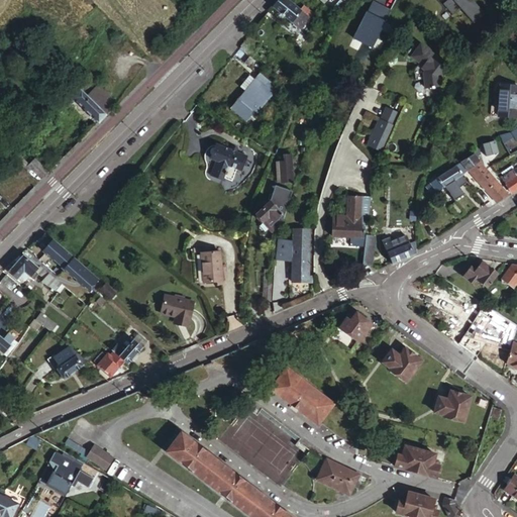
[(277,0),(274,5),(302,28),(315,12),(305,4),(302,7),(292,0),(277,0)]
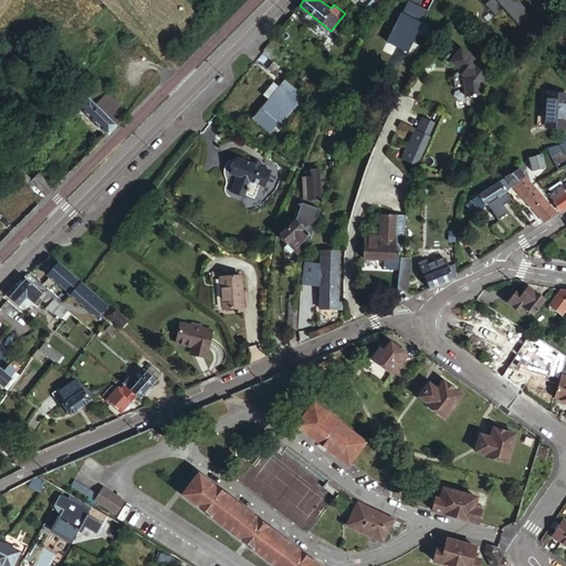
[(371,0),(366,6),(375,14),(386,0),(371,0)]
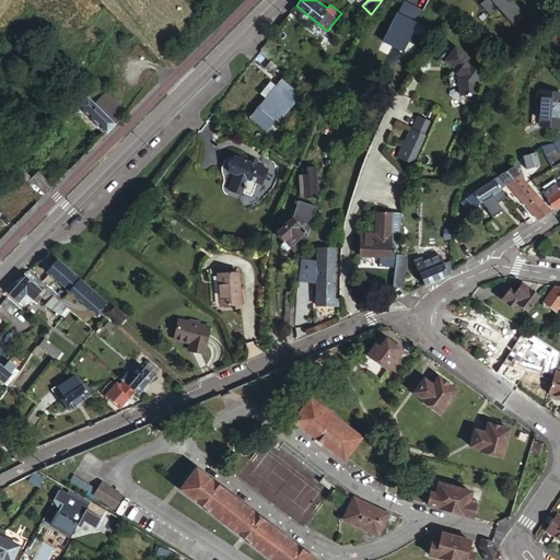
[(273,35),(269,42),(280,50),(286,44),(273,35)]
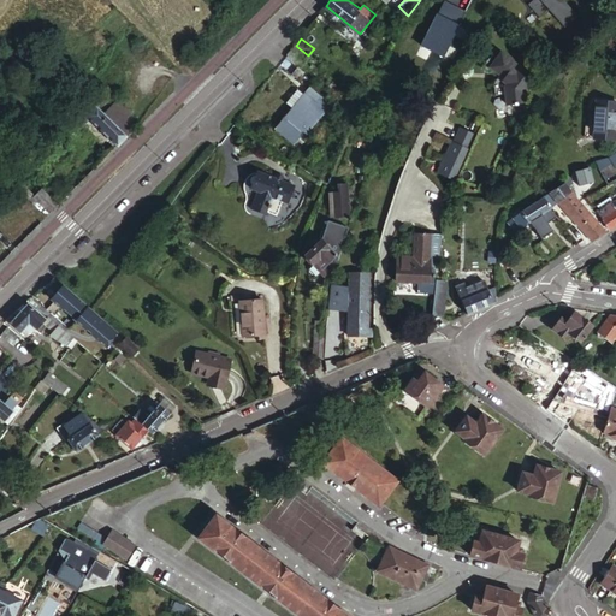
[(294,48),(289,55),(301,65),(307,57),(294,48)]
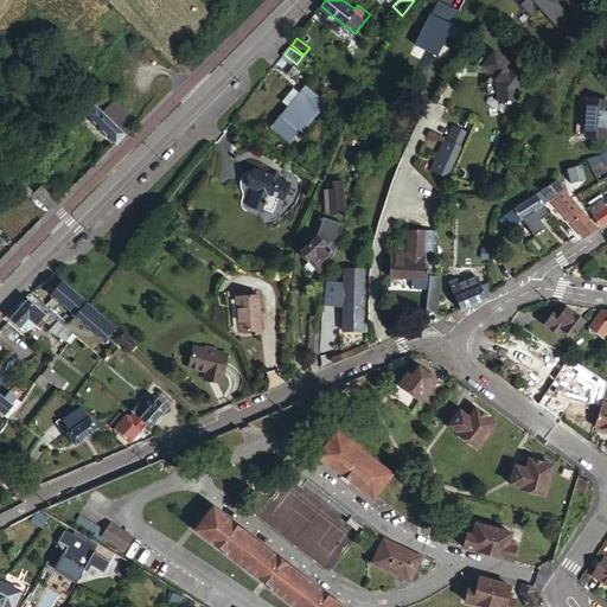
[(491,72),(485,80),(486,91),(496,90),(497,101),(515,98),(513,89),(521,80),(504,66),(508,62),(493,50),(490,55),(485,50),(474,63),(483,69),(487,68),(491,72)]
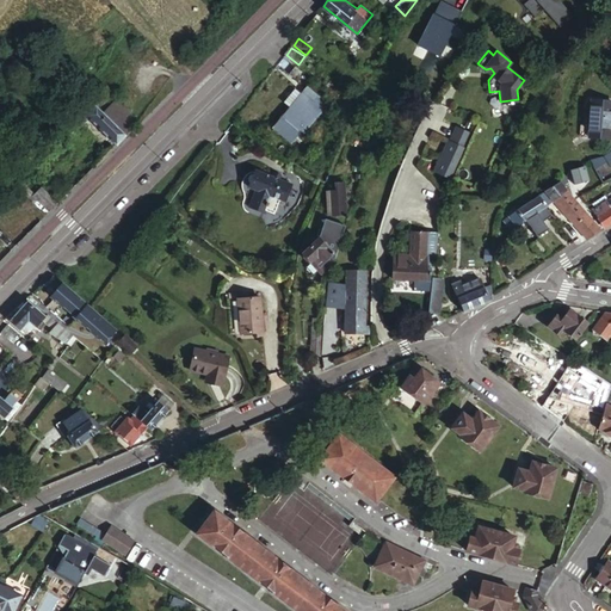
[(579,56),(573,62),(579,67),(584,61),(579,56)]
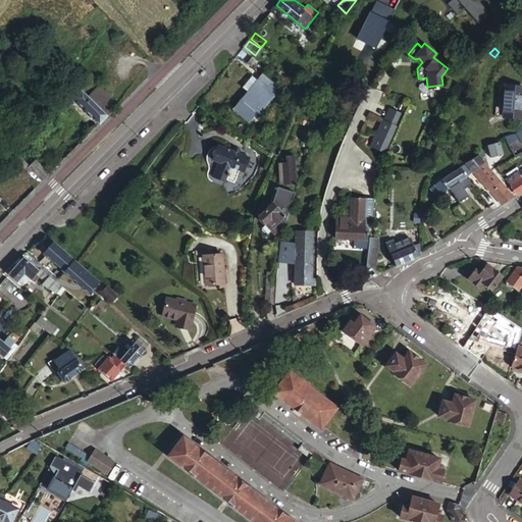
[(61,68),(69,76),(79,67),(69,60),(61,68)]
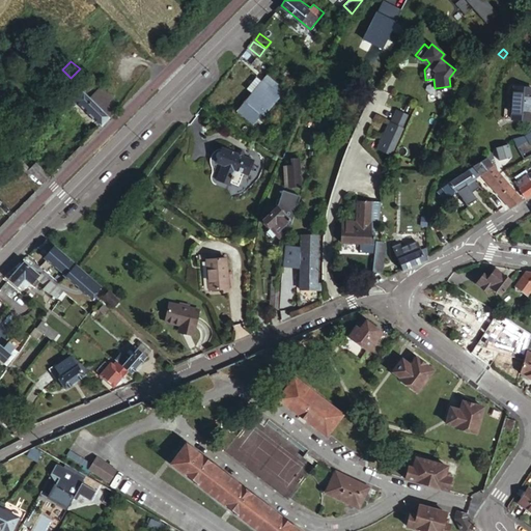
[(256,89),(244,108),(260,119),(285,79),(270,68),(266,75),(256,89)]
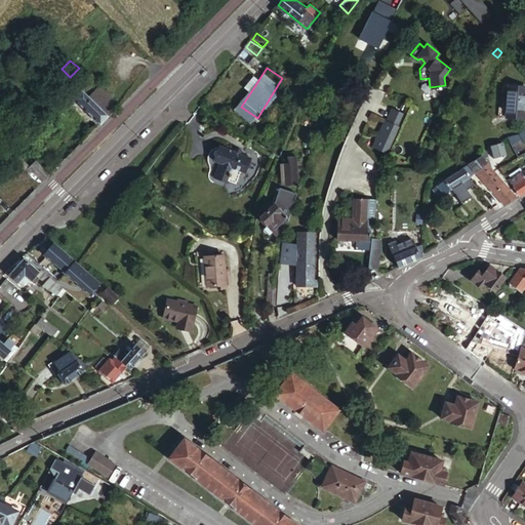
[(247,84),(253,88),(263,74),(256,70),(247,84)]
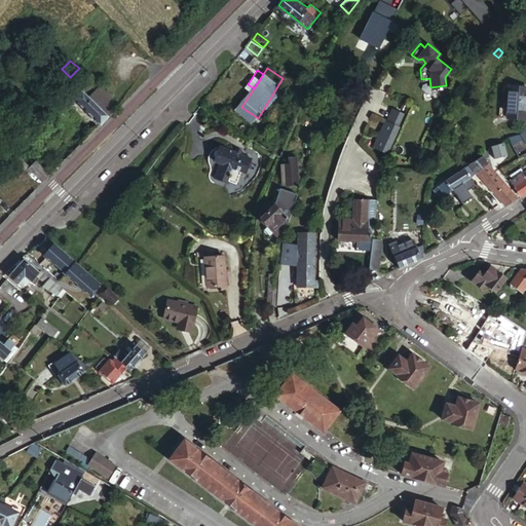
[(505,84),(502,114),(520,116),(523,86),(505,84)]
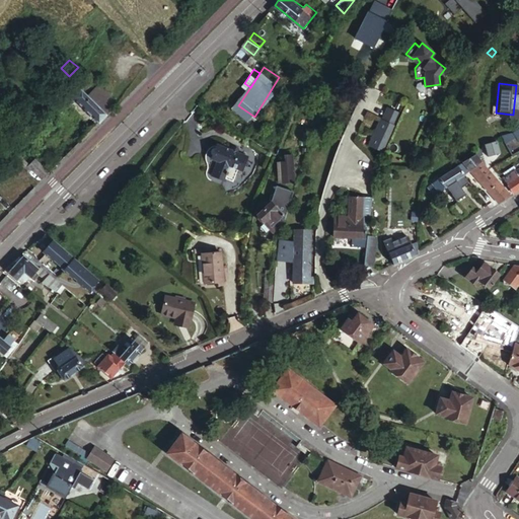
[(88,94),(106,114),(119,102),(99,85),(88,94)]
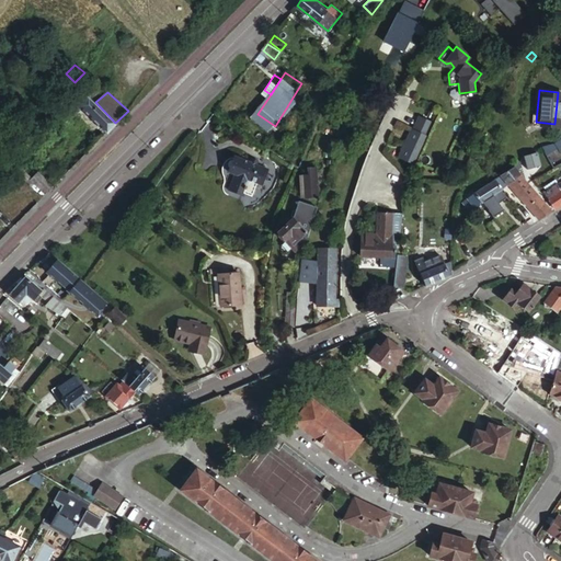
[(118,125),(115,123),(95,102),(91,99),(89,95),(72,112),(76,116),(83,107),(111,135),(118,125)]
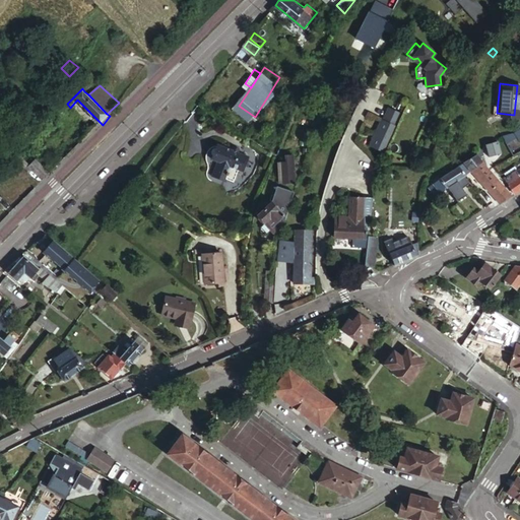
[(368,144),(384,151),(396,124),(395,124),(400,112),(386,106),(368,144)]
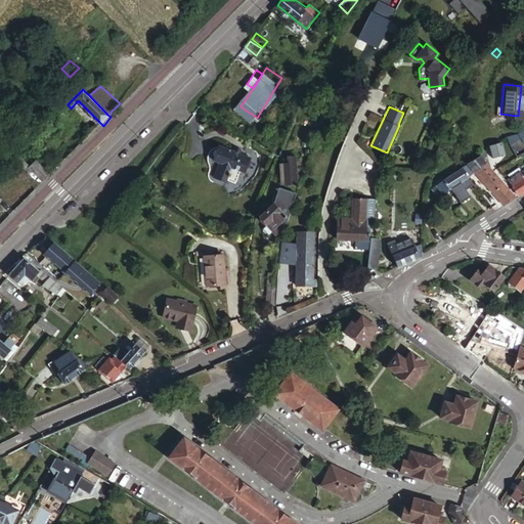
[(68,112),(63,108),(55,117),(59,121),(68,112)]
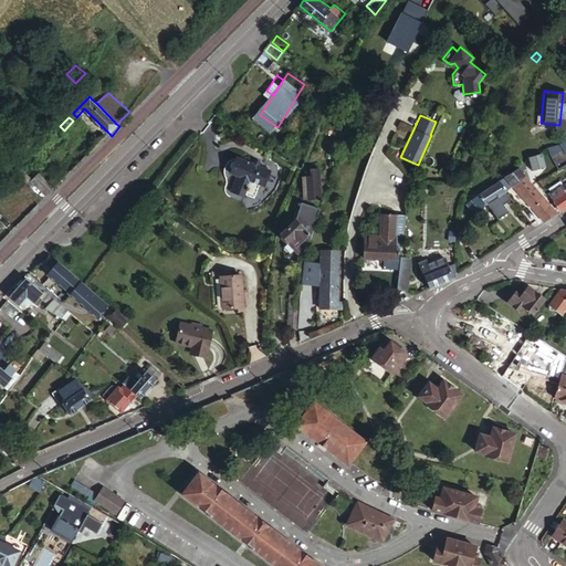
[(344,126),(349,128),(350,125),(353,119),(347,117),(344,126)]
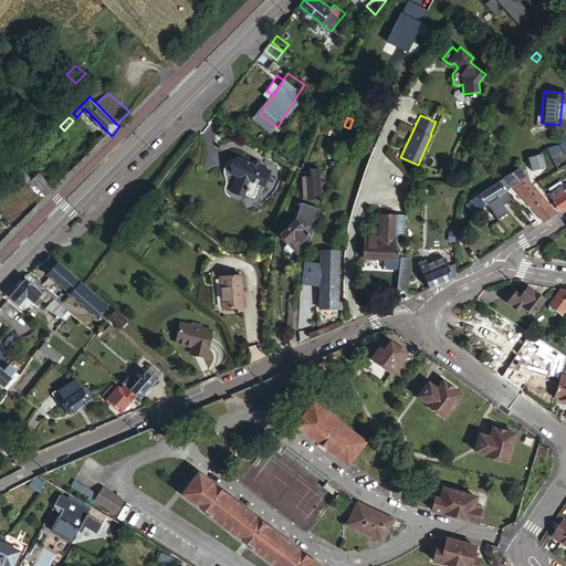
[(260,132),(257,136),(264,143),(268,138),(260,132)]
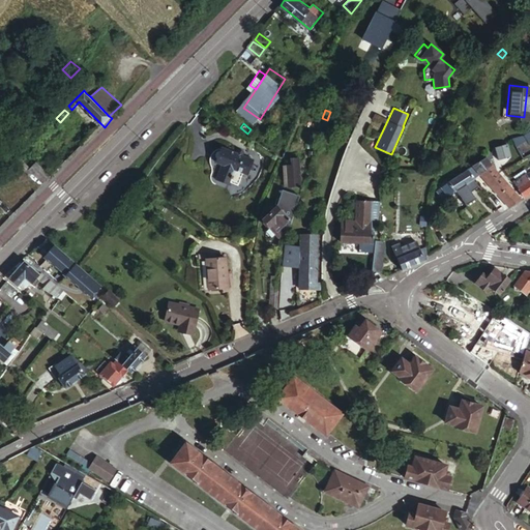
[(529,129),(512,140),(517,148),(529,140),(529,129)]
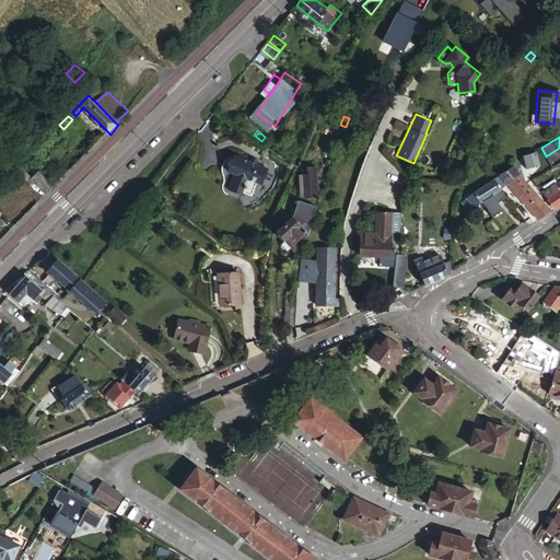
[(324,162),(331,164),(337,149),(339,144),(331,141),(324,162)]
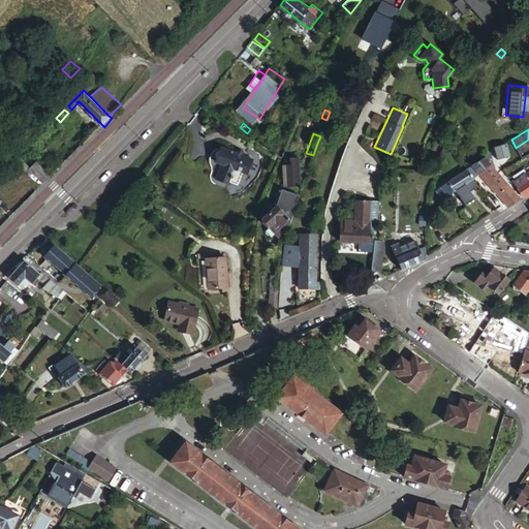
[(224,143),(218,158),(224,161),(218,176),(234,182),(235,179),(241,181),(245,169),(250,172),(257,156),(246,151),(245,154),(237,151),(238,148),(224,143)]
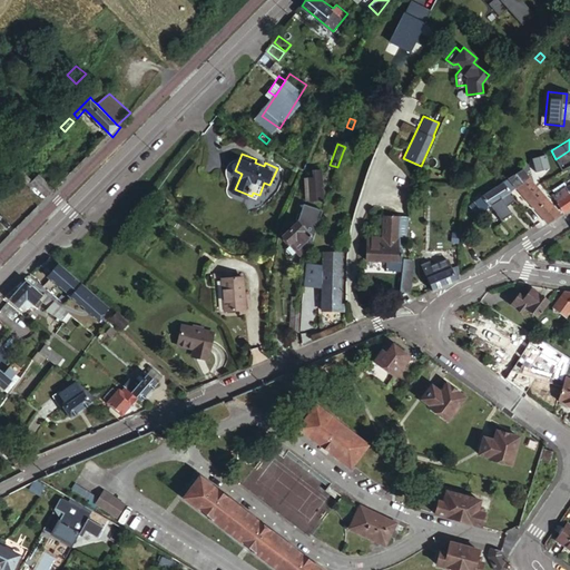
[(546,154),(531,158),(536,172),(550,167),(546,154)]
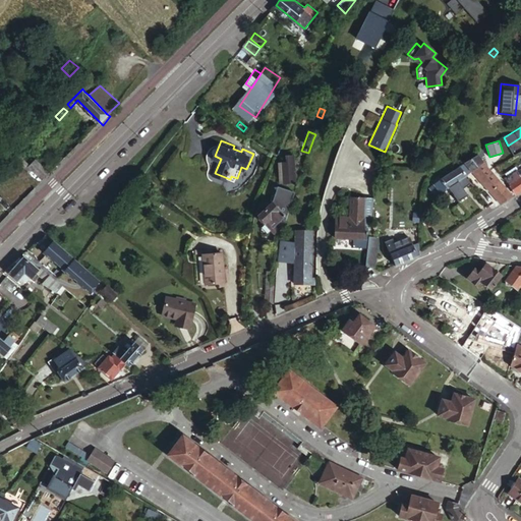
[(236,141),(234,146),(233,149),(241,152),(242,149),(243,145),(236,141)]
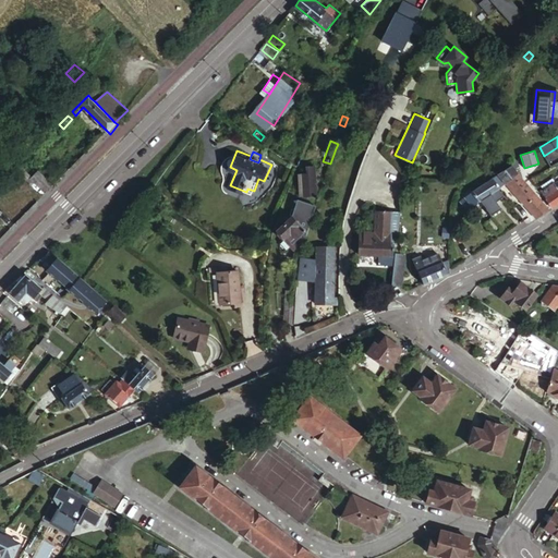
[(33,176),(21,164),(16,168),(32,183),(36,179),(33,176)]
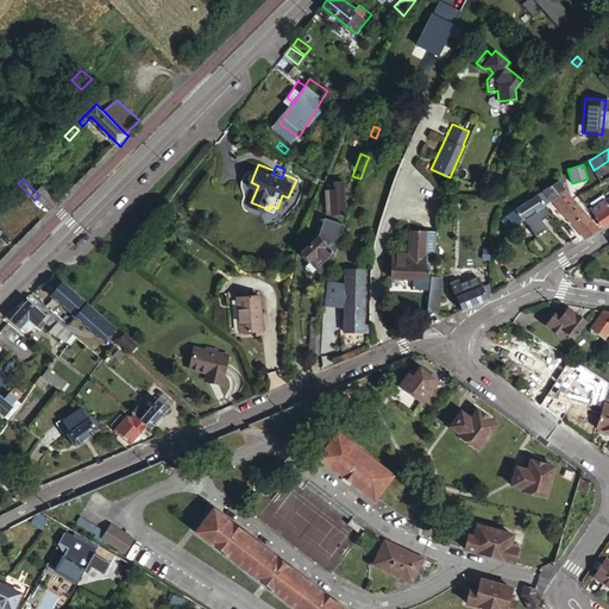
[(597,228),(557,179),(534,194),(539,199),(544,206),(554,200),(584,237),(594,231),(597,228)]
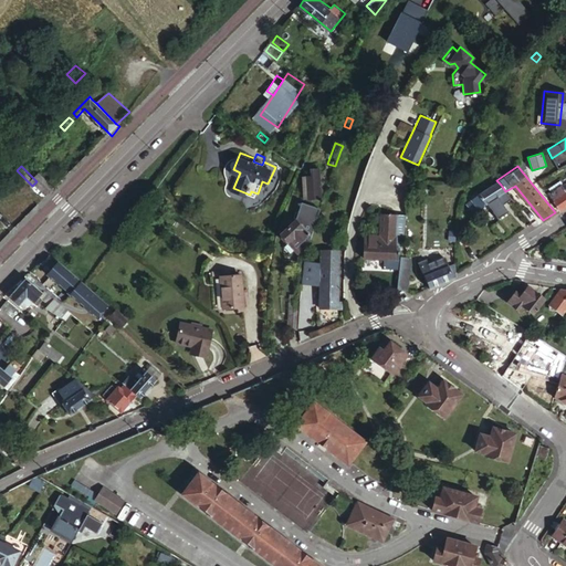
[(305,202),(322,201),(323,199),(318,170),(310,171),(311,178),(302,179),(305,202)]
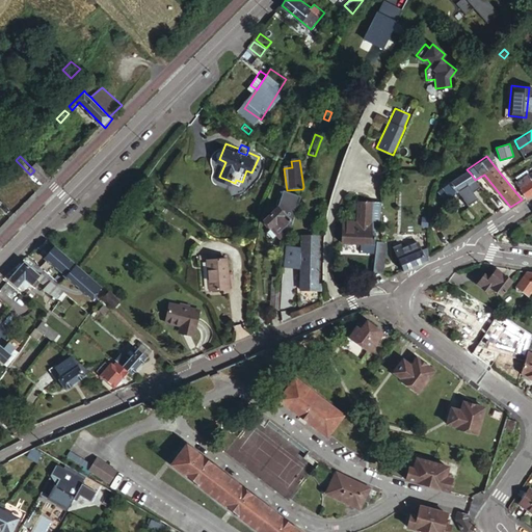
[(34,170),(30,175),(45,189),(54,180),(35,162),(31,167),(34,170)]
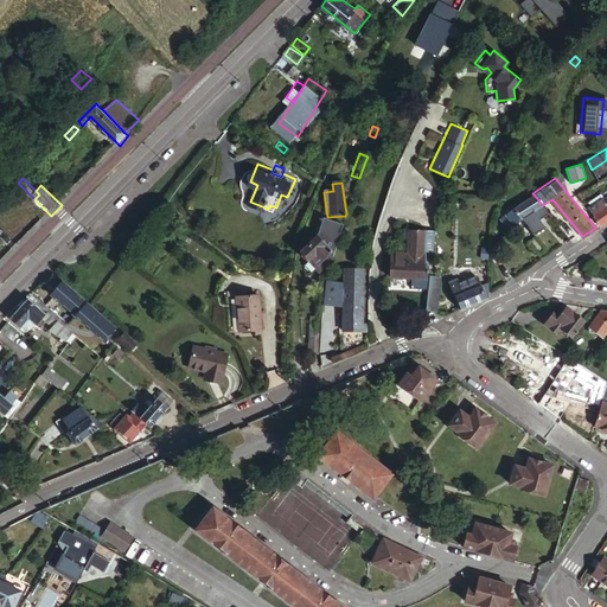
[(583,202),(600,224),(606,218),(606,185),(605,187),(606,191),(606,193),(606,195),(606,198),(604,200),(598,192),(583,202)]
